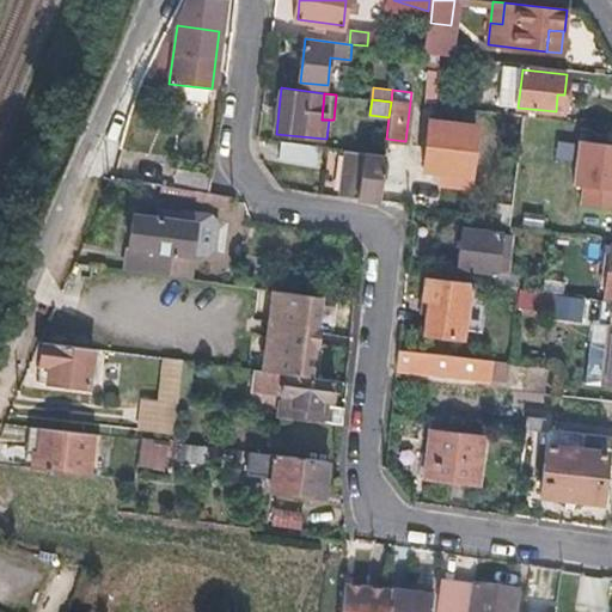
[(428,121),(422,167),(470,173),(476,126),(428,121)]
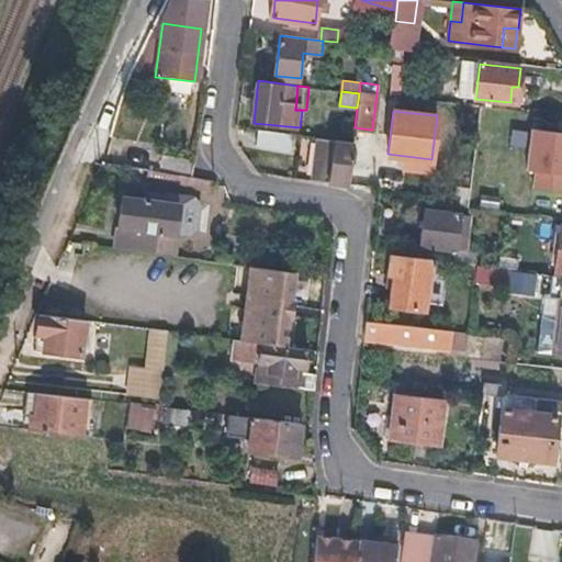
[(280,133),(248,128),(247,143),(280,146),(280,133)]
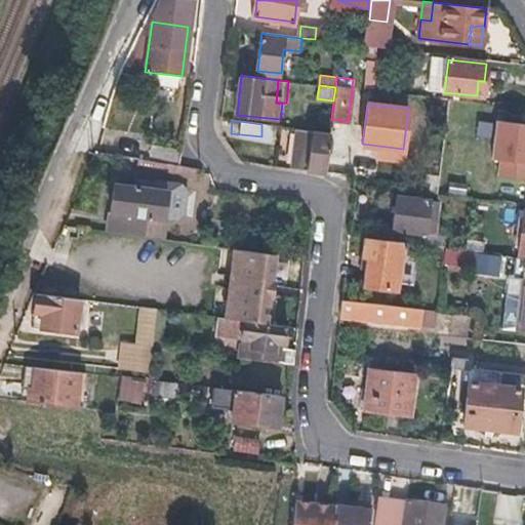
[(524,123),(498,120),(491,175),(524,179),(524,123)]
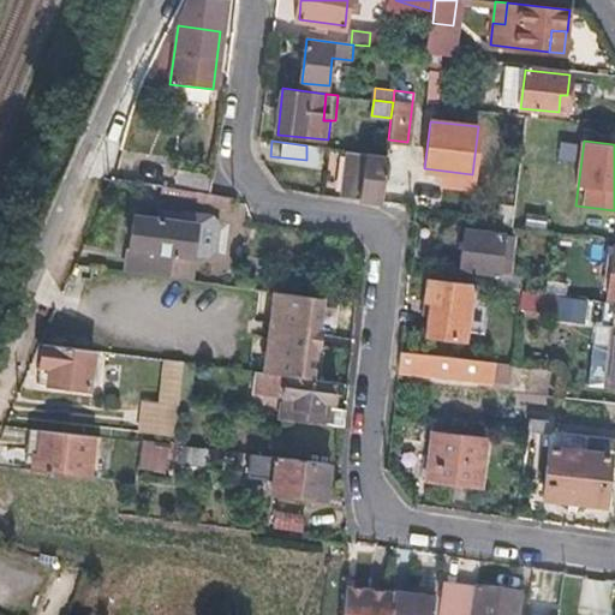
[(338,149),(332,196),(380,202),(386,156),(338,149)]
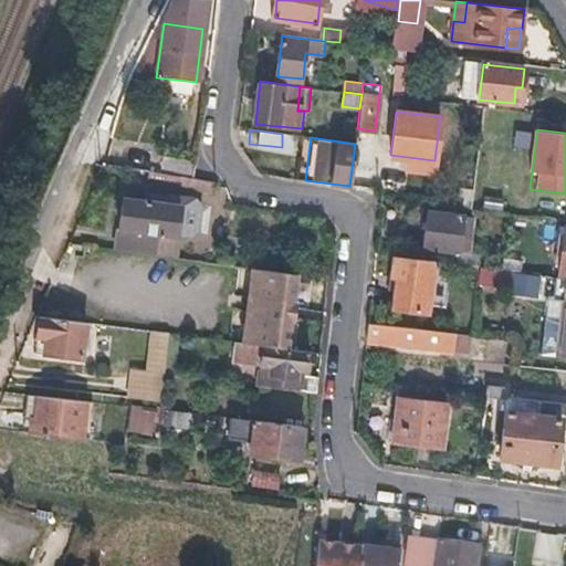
[(192,176),(195,160),(165,156),(164,171),(192,176)]
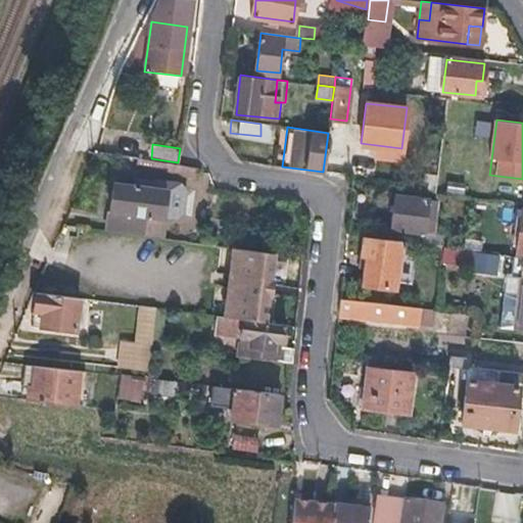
[(177,164),(178,163),(128,157),(127,163),(180,171),(180,165),(177,164)]
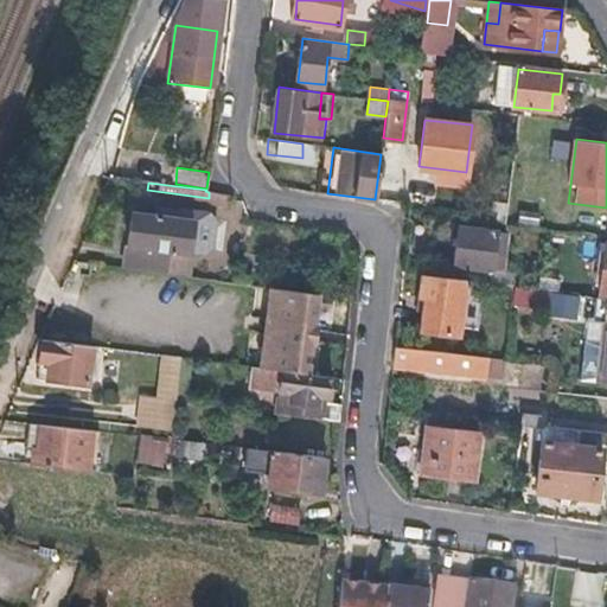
[(133,215),(126,267),(186,274),(193,222),(133,215)]
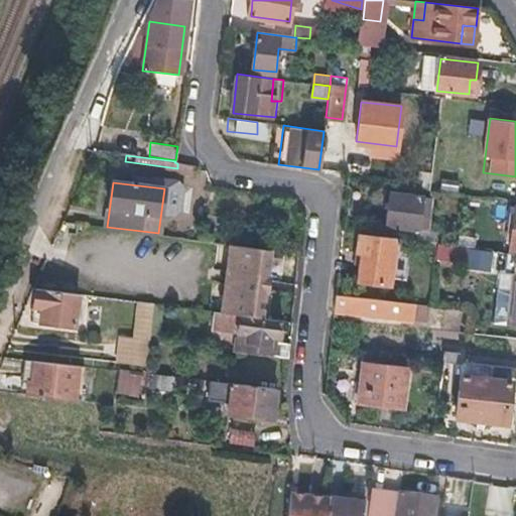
[(419,217),(421,197),(390,192),(387,225),(427,229),(428,218),(419,217)]
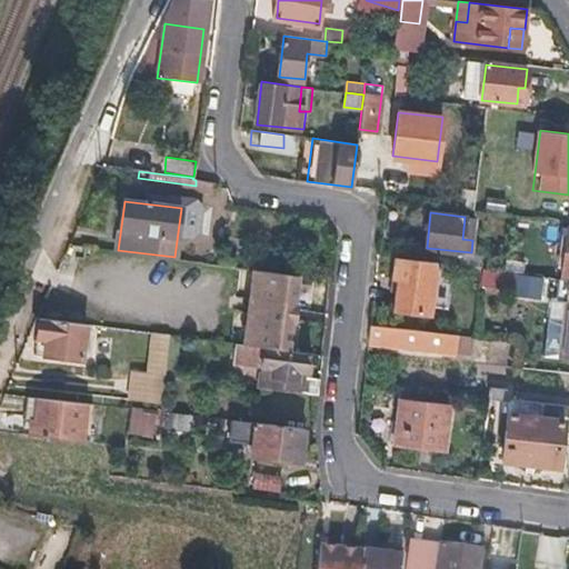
[(462,239),(472,240),(475,218),(465,217),(462,239)]
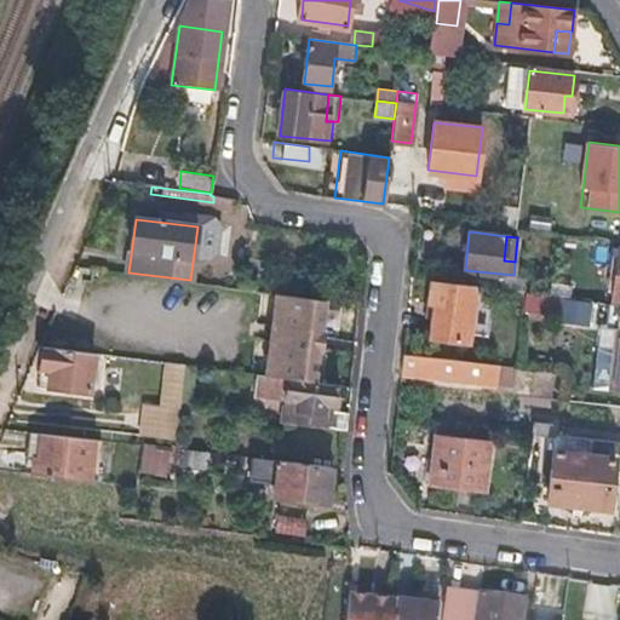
[(428,338),(468,343),(474,286),(428,279),(425,305),(431,305),(428,338)]
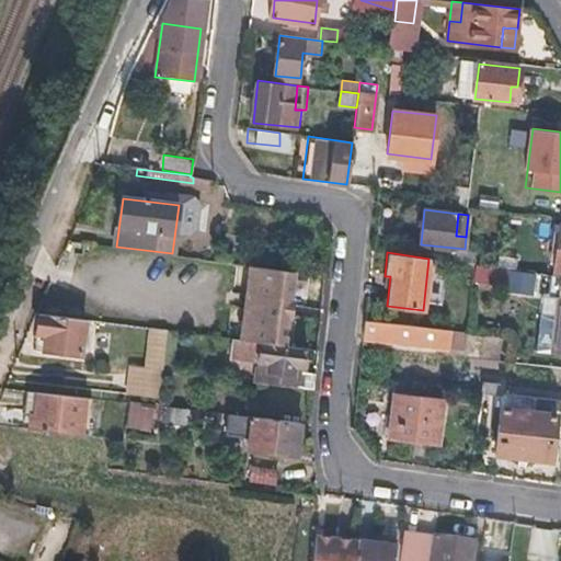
[(473,265),(454,262),(453,273),(472,276),(473,265)]
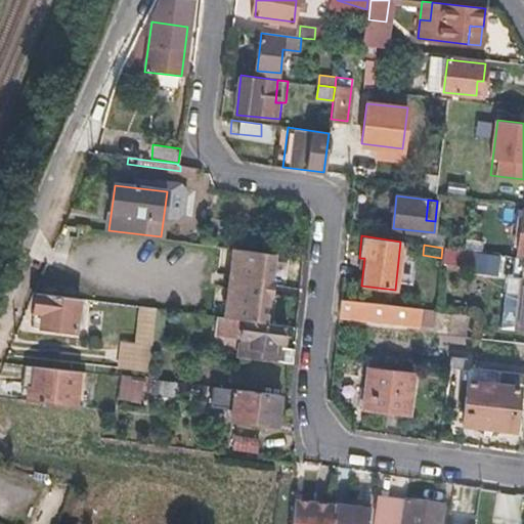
[(274,252),(234,247),(225,317),(266,322),(269,296),(272,296),(274,279),(271,278),(274,252)]
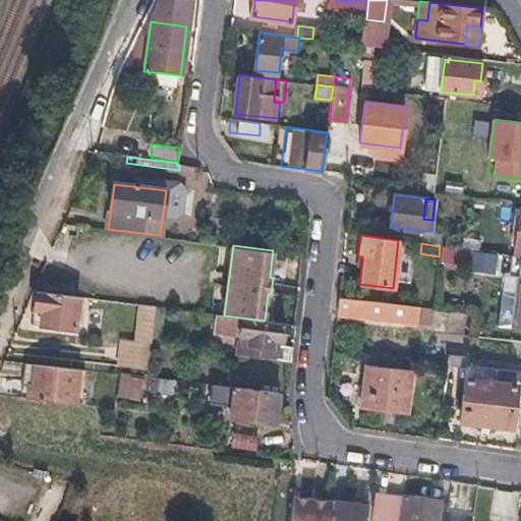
[(496,252),(448,246),(446,263),(494,270),(496,252)]
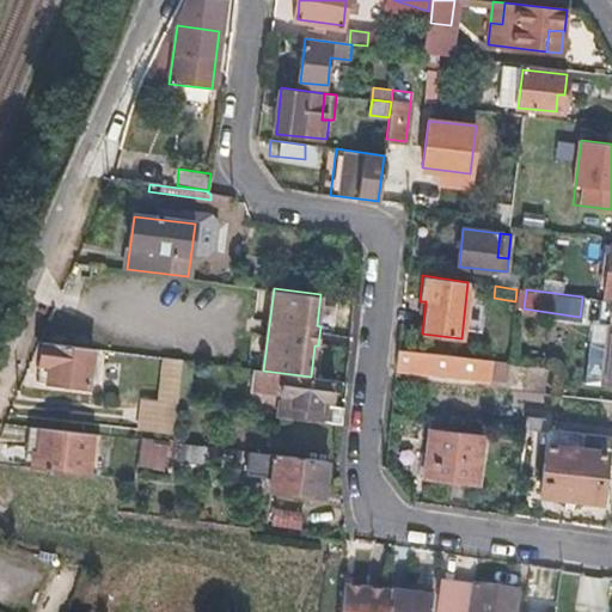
[(611,300),(600,299),(598,326),(610,328),(603,384),(611,385),(611,300)]
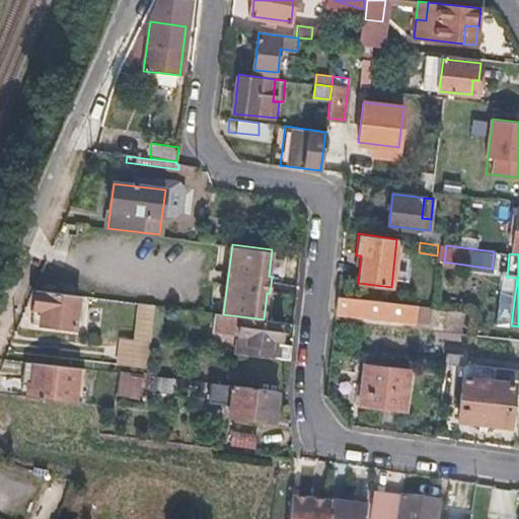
[(34,291),(32,310),(41,311),(40,322),(74,326),(78,296),(34,291)]
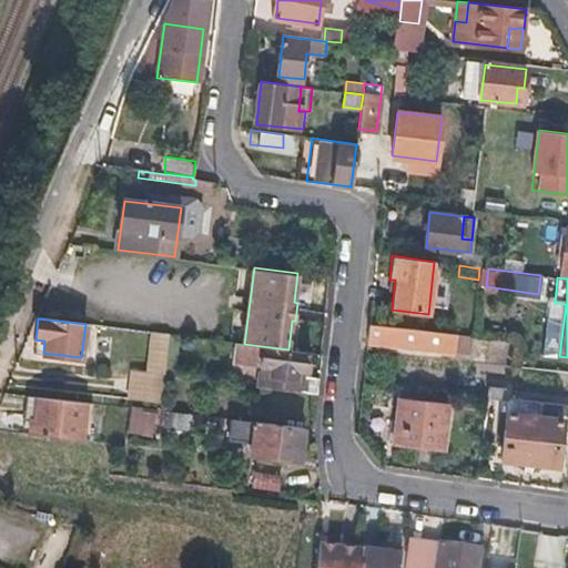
[(430,331),(369,323),(367,337),(388,340),(388,345),(428,350),(430,331)]
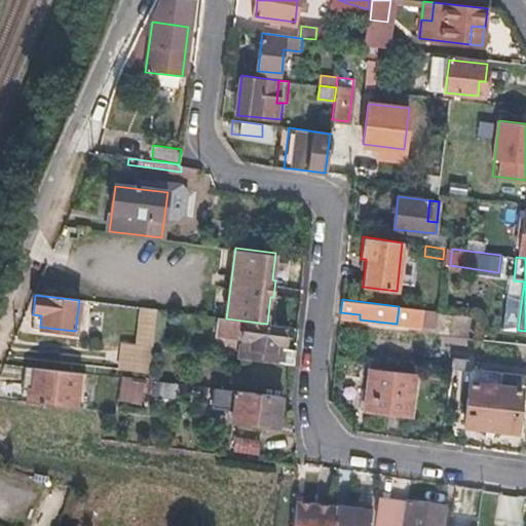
[(153,348),(157,310),(142,307),(137,347),(153,348)]
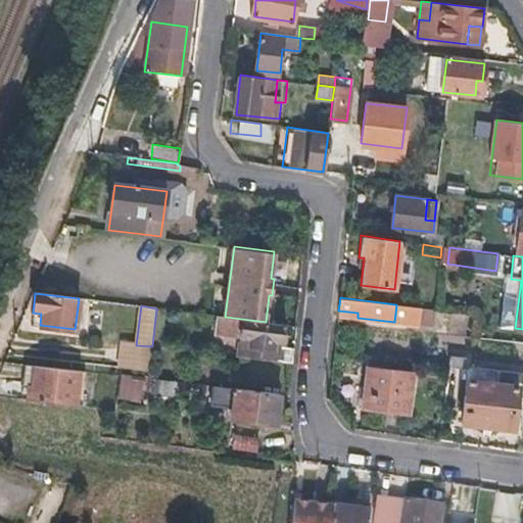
[(436,308),(411,305),(409,321),(434,324),(436,308)]
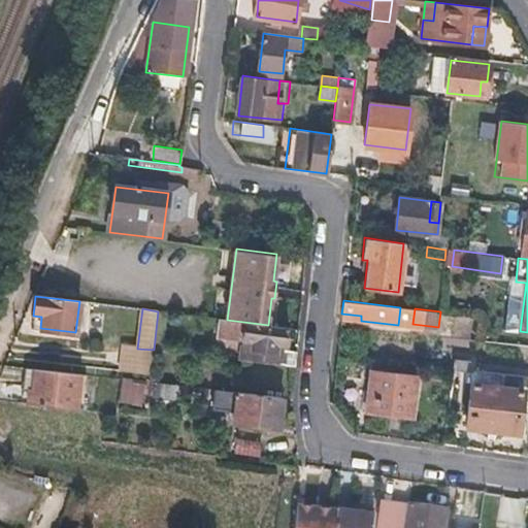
[(167,312),(158,311),(154,350),(162,351),(167,312)]
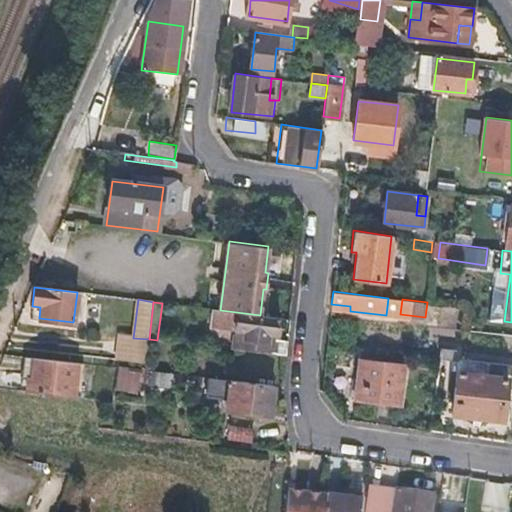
[(31,318),(39,318),(40,307),(32,306),(31,315),(31,318)]
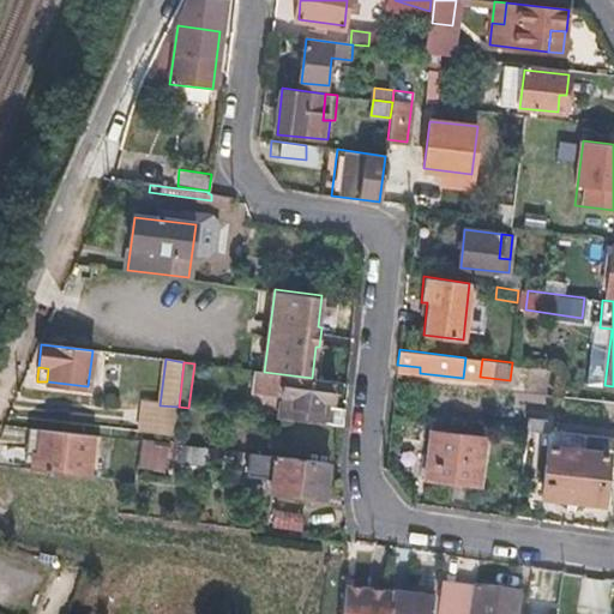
[(293,420),(344,426),(345,407),(321,404),(321,401),(333,402),(335,380),(312,378),(264,372),(254,371),(252,391),(283,395),(282,397),(296,397),(293,420)]
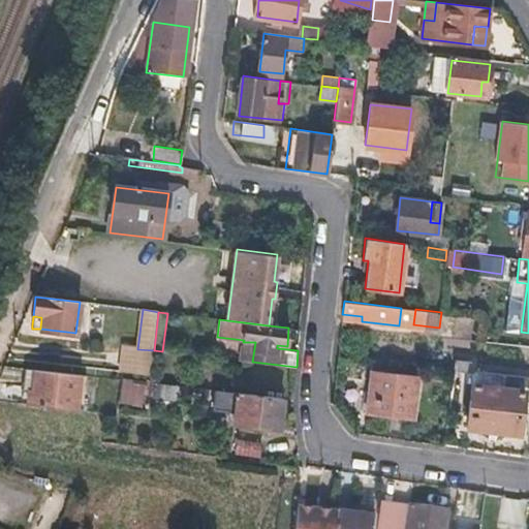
[(150,375),(154,350),(137,349),(121,347),(118,372),(150,375)]
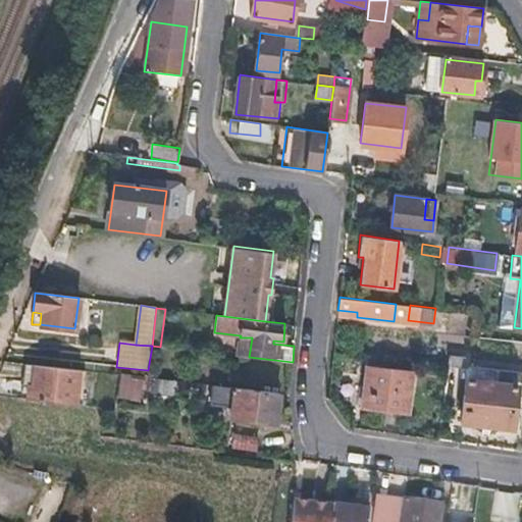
[(29,399),(77,404),(81,371),(24,364),(23,383),(31,383),(29,399)]
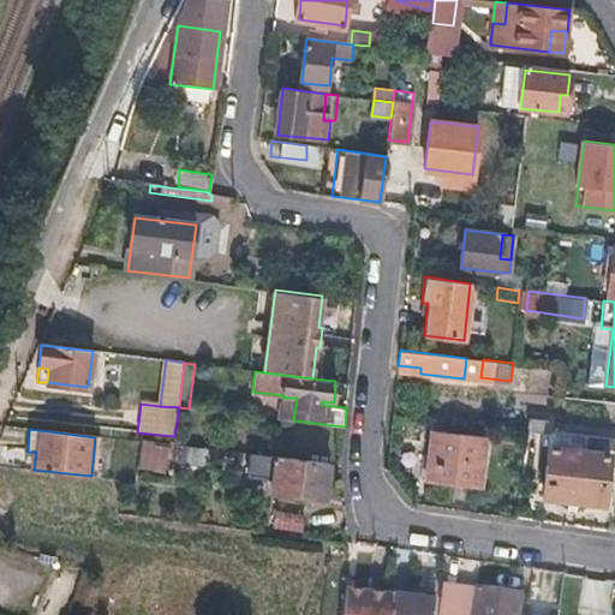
[(433,434),(425,481),(481,488),(487,440),(433,434)]
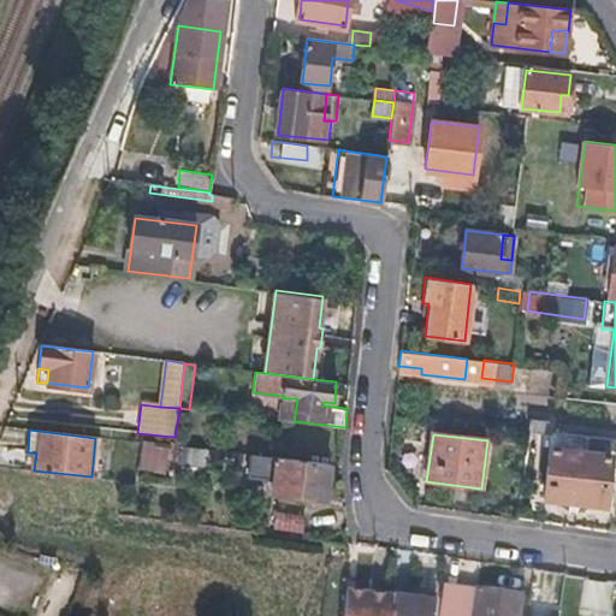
[(615,440),(552,434),(545,499),(605,507),(611,457),(615,457),(615,440)]
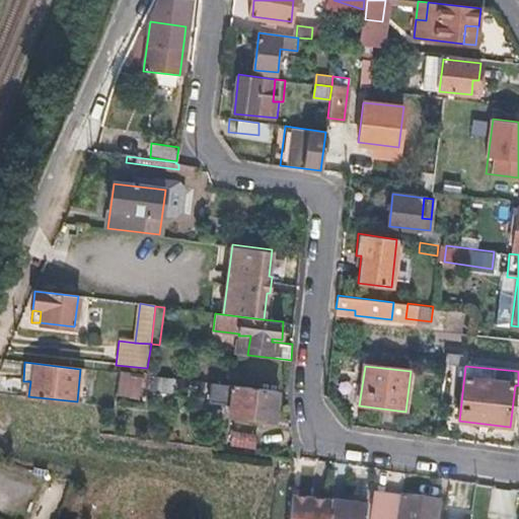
[(115,394),(139,400),(144,377),(120,371),(115,394)]
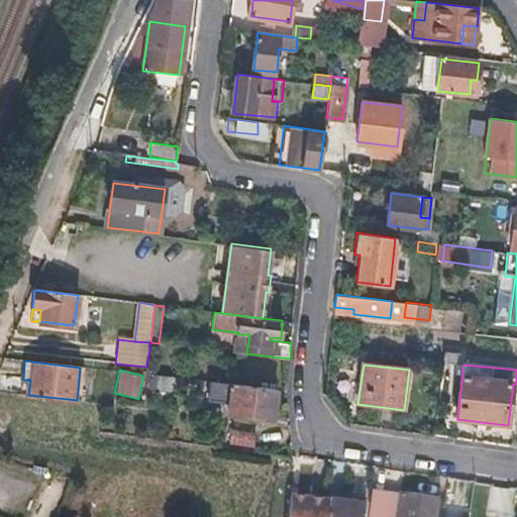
[(205,382),(157,377),(156,391),(176,393),(176,394),(203,397),(205,382)]
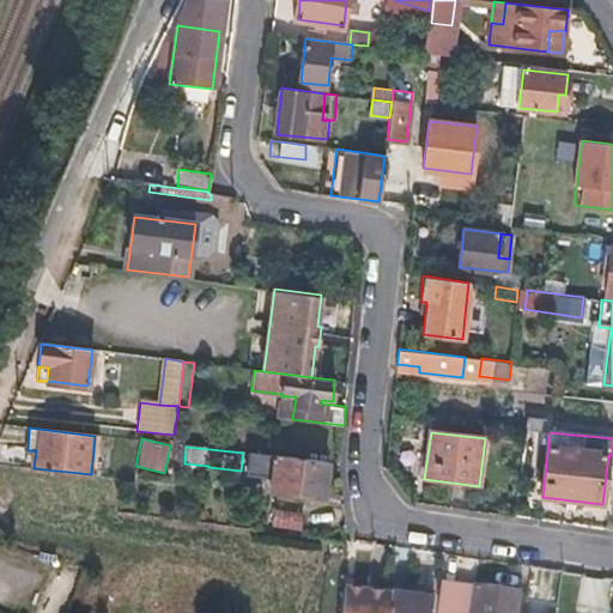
[(328,462),(250,454),(247,475),(272,478),(269,491),(323,498),(328,462)]
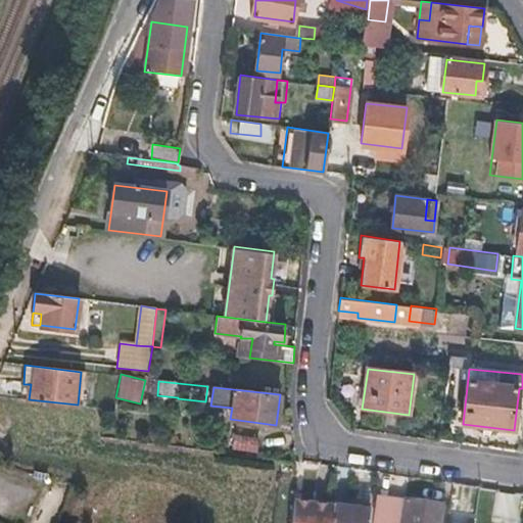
[(230,439),(228,454),(255,457),(257,443),(230,439)]
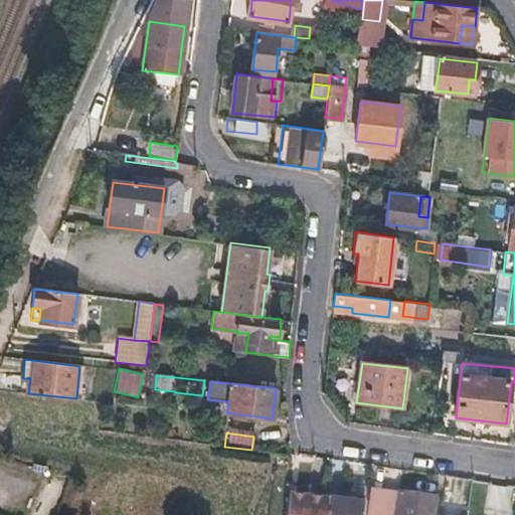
[(432,514),(434,497),(399,492),(395,514),(432,514)]
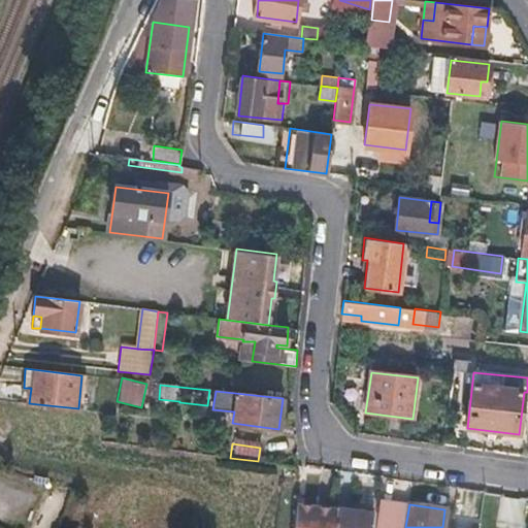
[(297,505),(296,513),(311,515),(312,507),(297,505)]
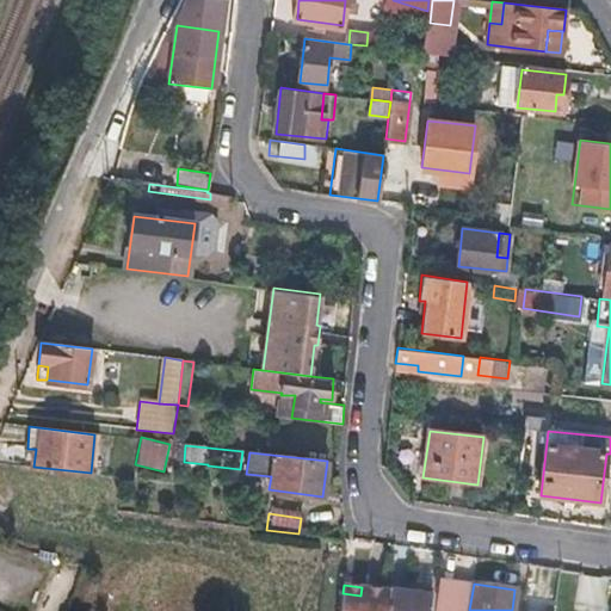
[(386,610),(389,591),(362,587),(360,596),(343,593),(340,610),(386,610)]
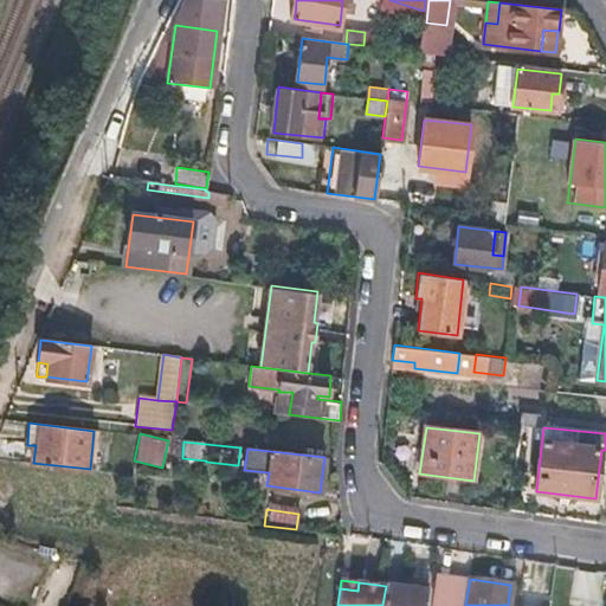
[(386,586),(382,605),(427,605),(430,591),(386,586)]
